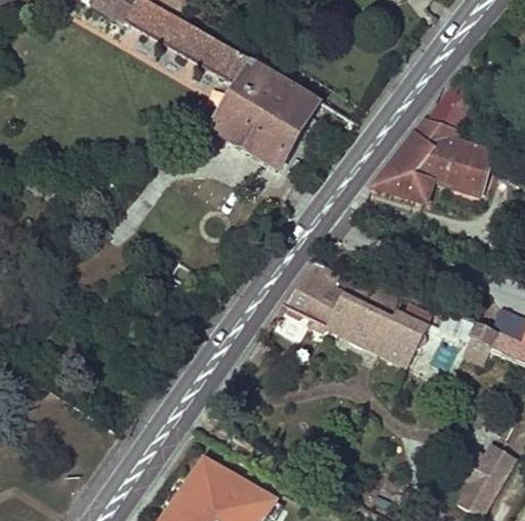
[(137,2),(134,0),(93,0),(92,1),(126,22),(137,2)]
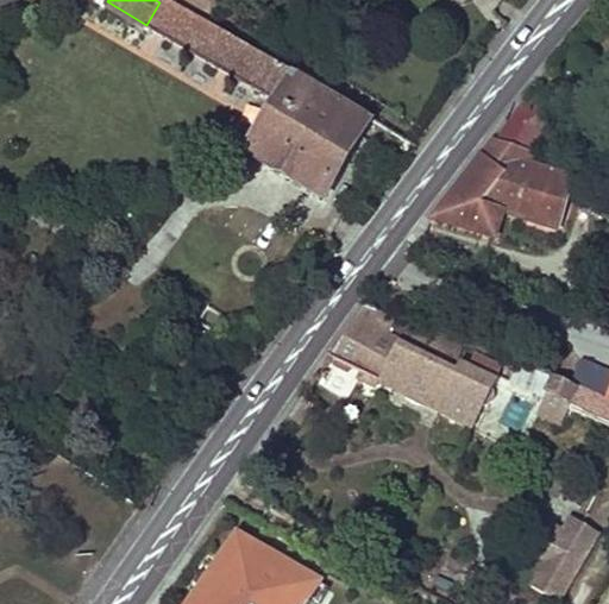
[(161,0),(159,2),(146,25),(277,101),(250,149),(326,194),(371,117),(213,23),(209,21),(174,0),(161,0)]
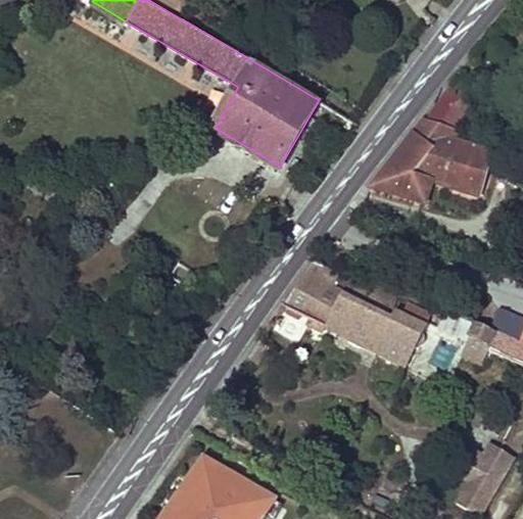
[(149,0),(180,18),(189,4),(182,0),(149,0)]
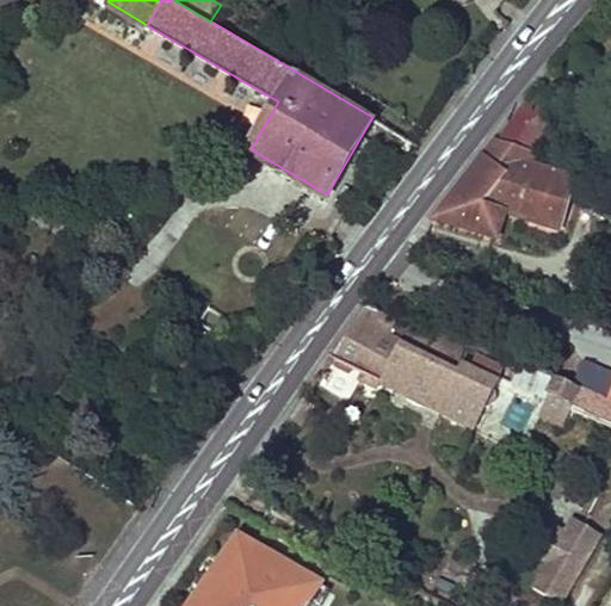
[(519,107),(495,137),(536,150),(539,152),(557,119),(542,93),(519,107)]
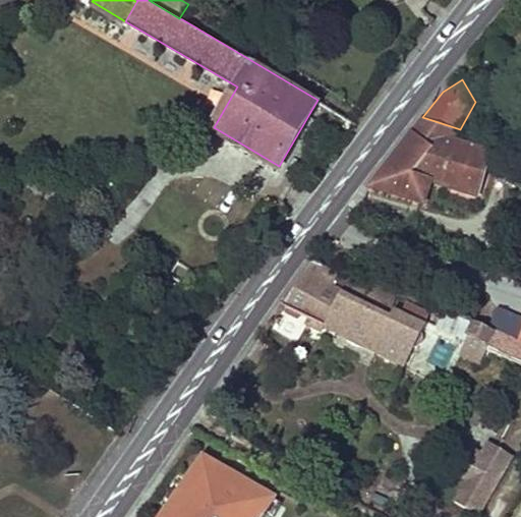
[(457,128),(422,117),(370,183),(423,199),(429,178),(478,193),(491,150),(454,137),(457,128)]
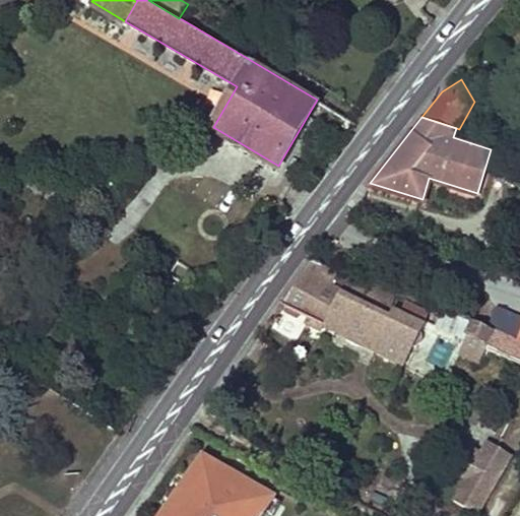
[(519,255),(516,253),(509,268),(519,272),(519,255)]
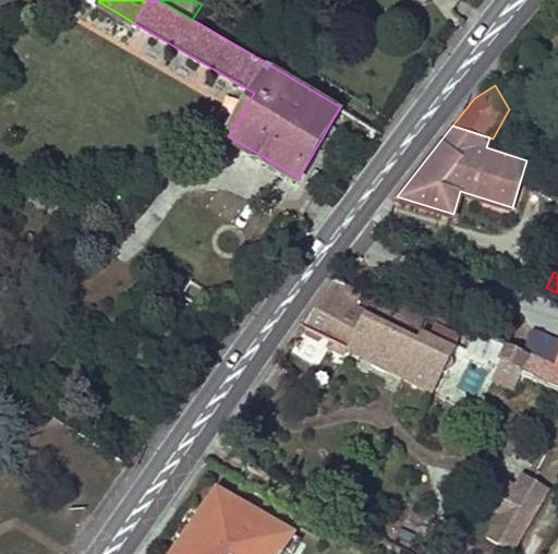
[(335,278),(302,325),(307,328),(307,333),(318,338),(322,335),(389,369),(395,360),(404,365),(400,374),(432,389),(443,371),(448,371),(453,360),(451,356),(458,341),(459,334),(438,324),(433,327),(431,334),(421,328),(426,311),(335,278)]
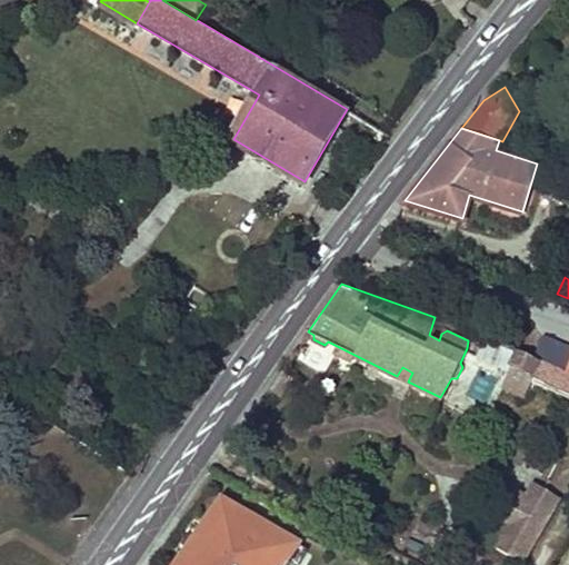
[(520,348),(485,334),(476,353),(511,368),(520,348)]
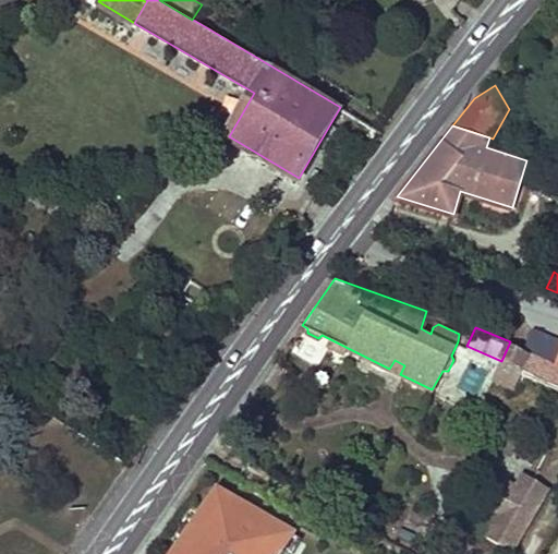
[(557,364),(554,363),(510,341),(501,361),(495,376),(516,385),(522,371),(557,387),(557,364)]
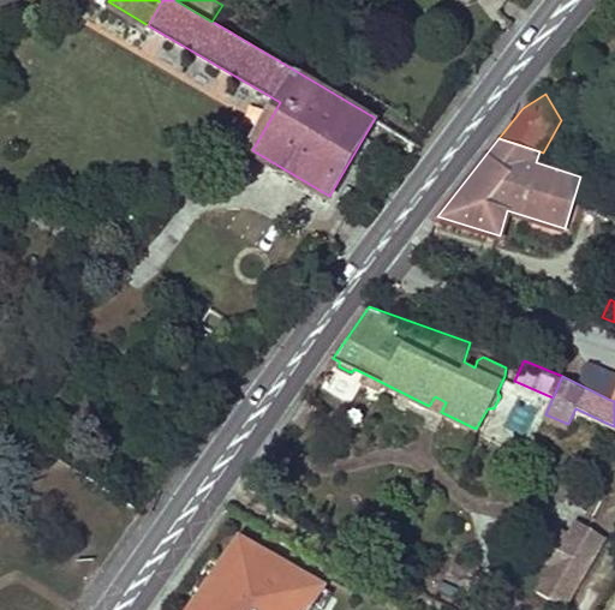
[(446,402),(435,396),(429,406),(441,412),(446,402)]
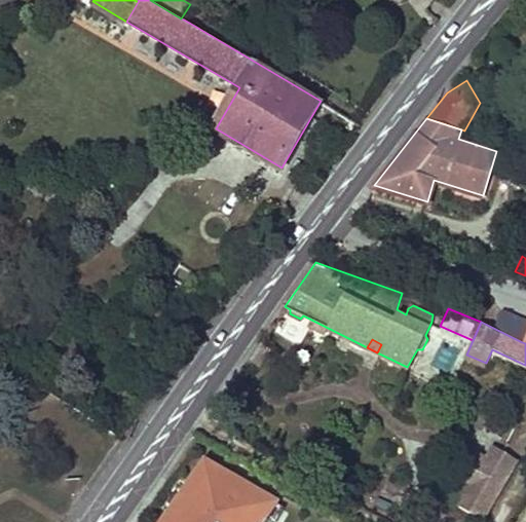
[(262,340),(251,358),(258,363),(270,346),(262,340)]
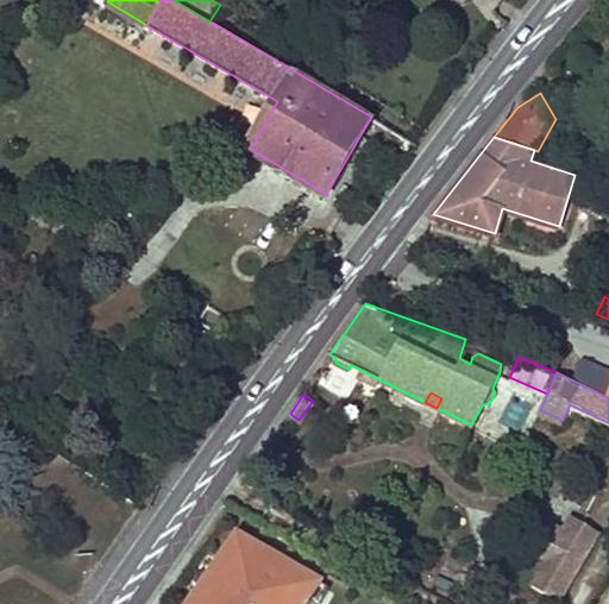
[(584,516),(572,535),(592,547),(604,527),(584,516)]
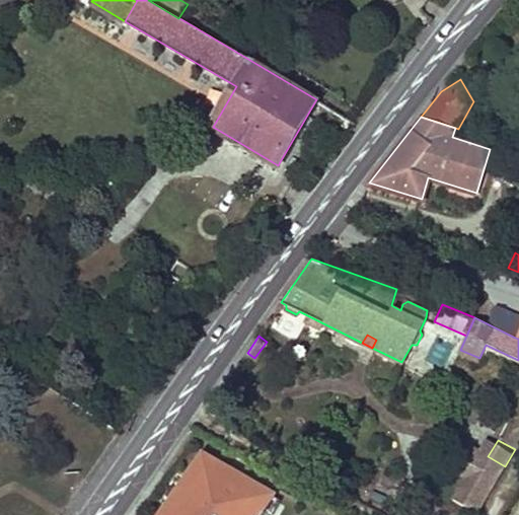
[(488,456),(462,441),(450,462),(475,477),(460,502),(471,508),(487,483),(493,487),(505,466),(488,456)]
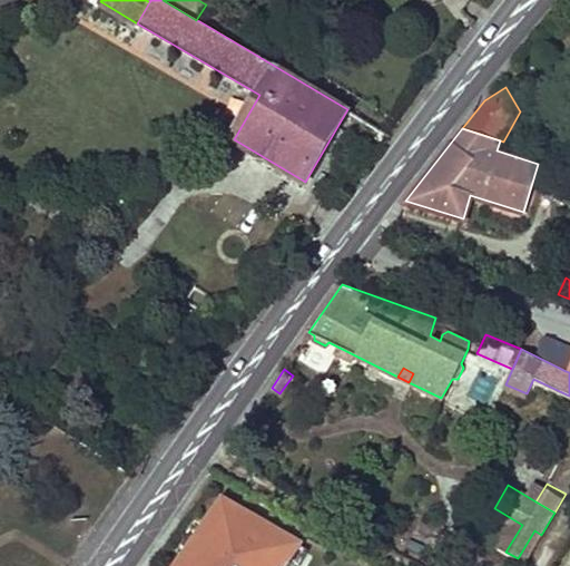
[(298,544),(300,543),(224,498),(176,565),(287,565),(291,562),(288,560),(298,544)]
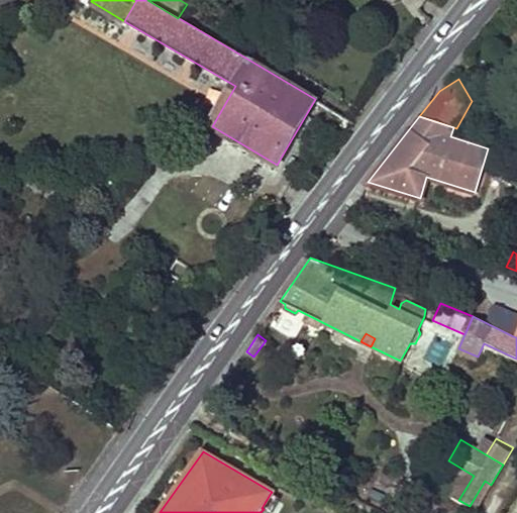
[(485,481),(470,506),(476,510),(491,485),(485,481)]
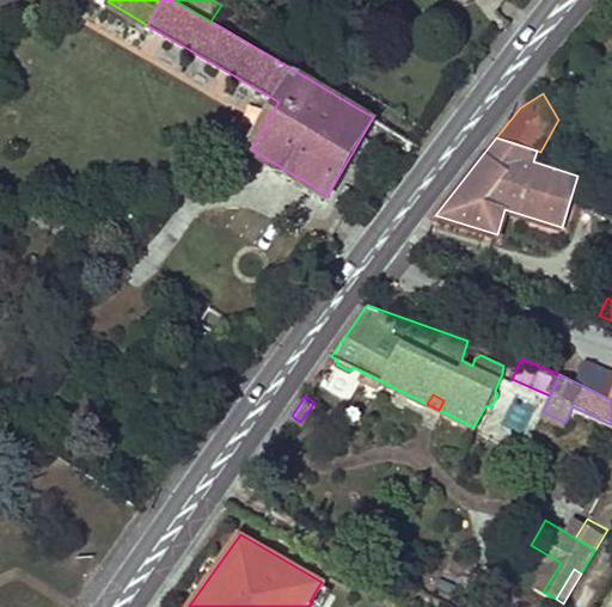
[(319,606),(331,589),(320,583),(310,601),(312,602),(317,606),(319,606)]
